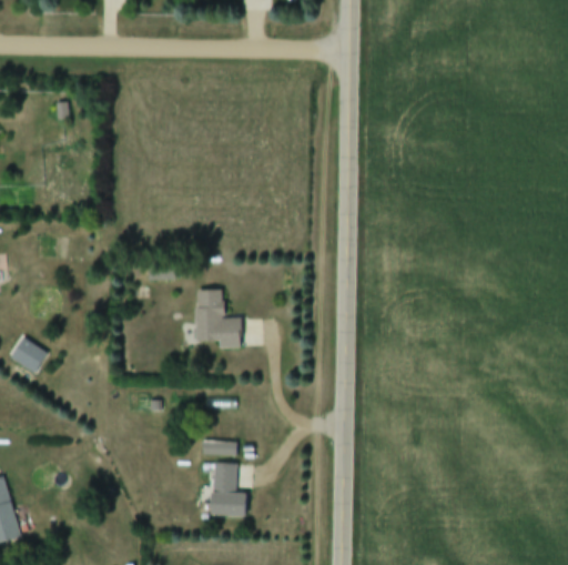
[(57,119),(68,119),(68,103),(57,103),(57,119)]
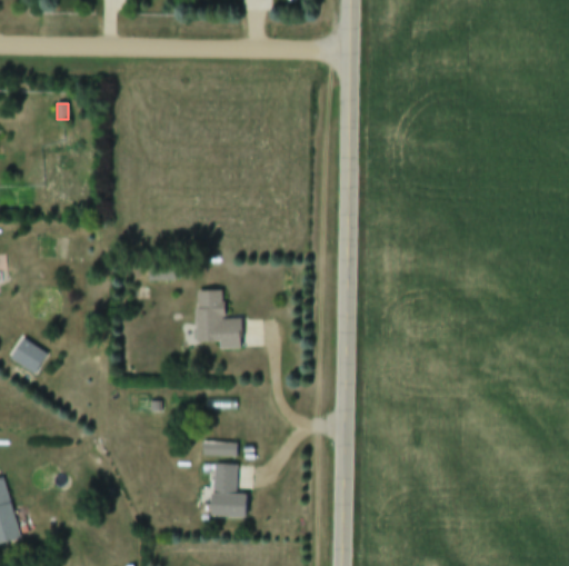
[(221,341),(221,349),(242,349),(241,319),(225,319),(223,290),(197,290),(197,341),(221,341)]
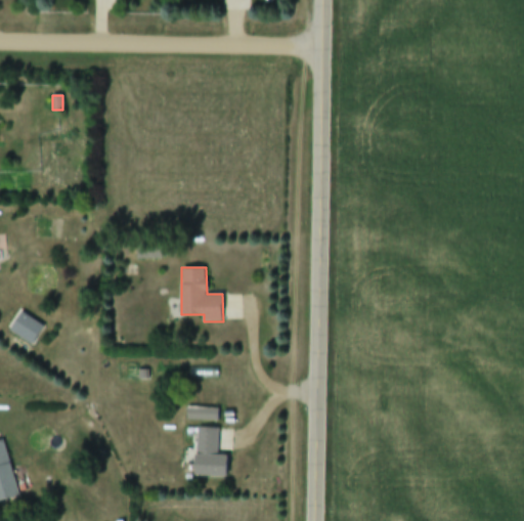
[(9,329),(31,345),(43,328),(22,312),(9,329)]
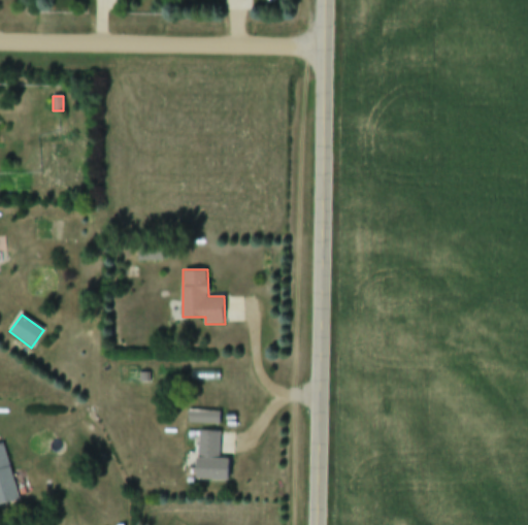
[(220,430),(198,430),(198,480),(230,480),(230,458),(220,458),(220,430)]
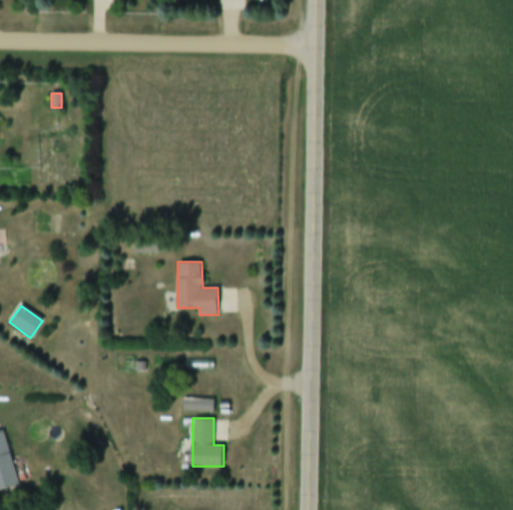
[(4,431),(0,432),(0,490),(18,486),(4,431)]
